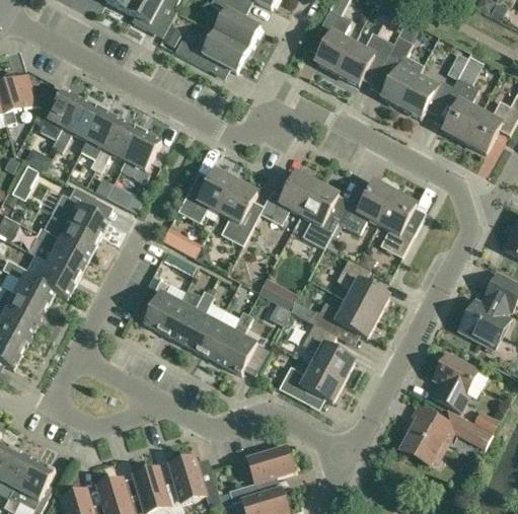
[(127,11),(132,0),(106,0),(127,11)]
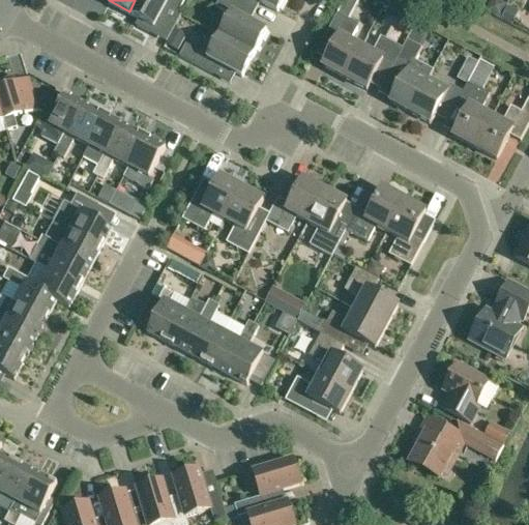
[(135,0),(129,11),(152,24),(165,0),(168,0),(178,6),(181,0),(135,0)]
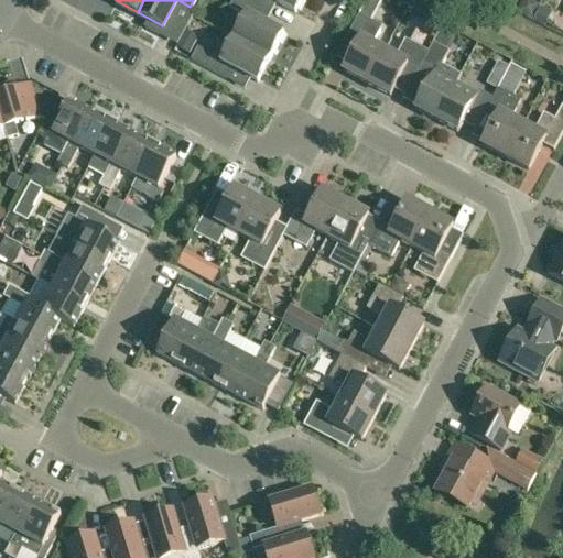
[(261,4),(252,0),(229,0),(228,3),(244,11),(233,34),(270,54),(282,30),(256,15),(261,4)]
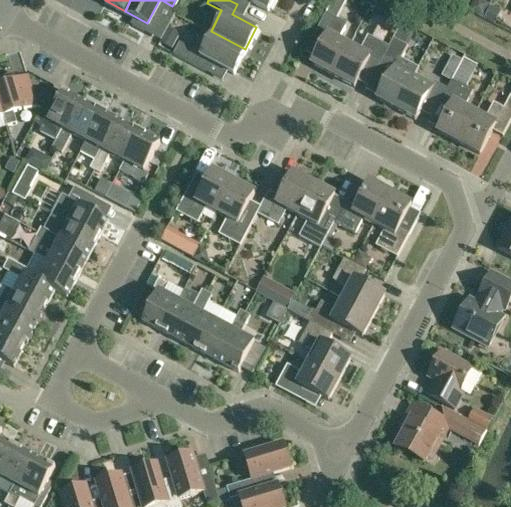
[(342,12),(350,0),(334,0),(331,4),(342,12)]
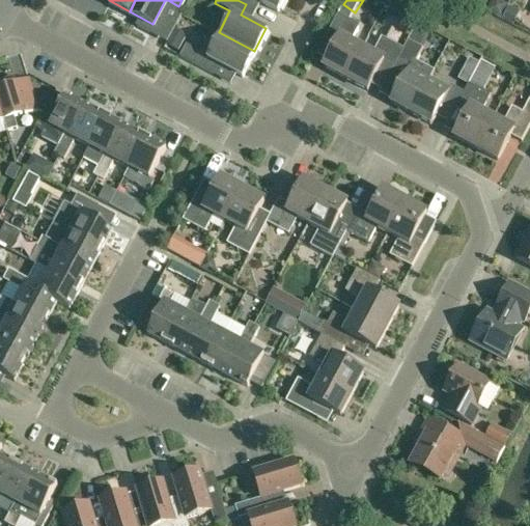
[(344,75),(361,44),(350,38),(359,22),(337,10),(325,33),(335,38),(323,63),(344,75)]
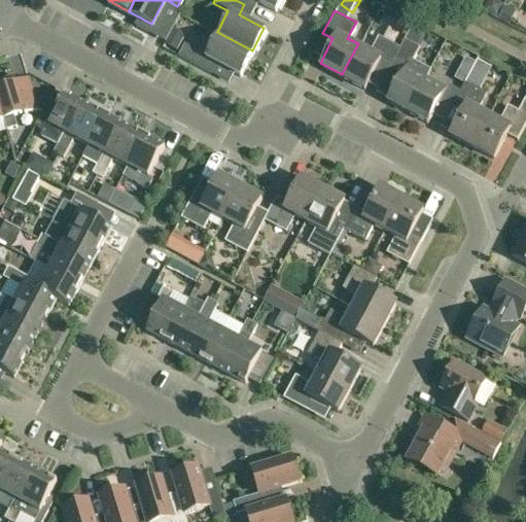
[(406,33),(399,44),(387,67),(399,73),(386,98),(407,109),(425,74),(405,63),(407,60),(409,61),(418,44),(427,27),(413,19),(406,33)]
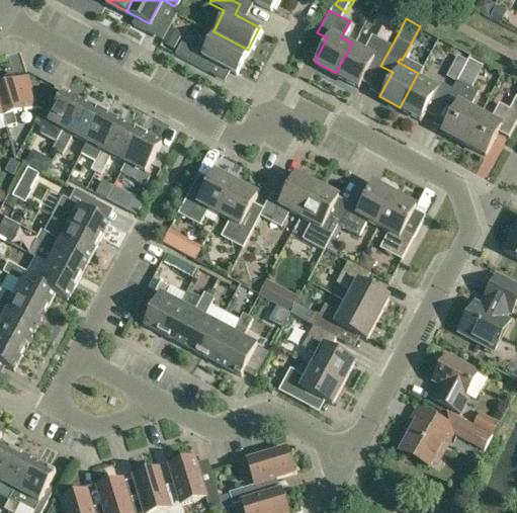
[(248,50),(213,31),(206,45),(204,44),(202,44),(198,45),(196,47),(195,48),(180,39),(174,52),(205,69),(211,59),(236,72),(248,50)]
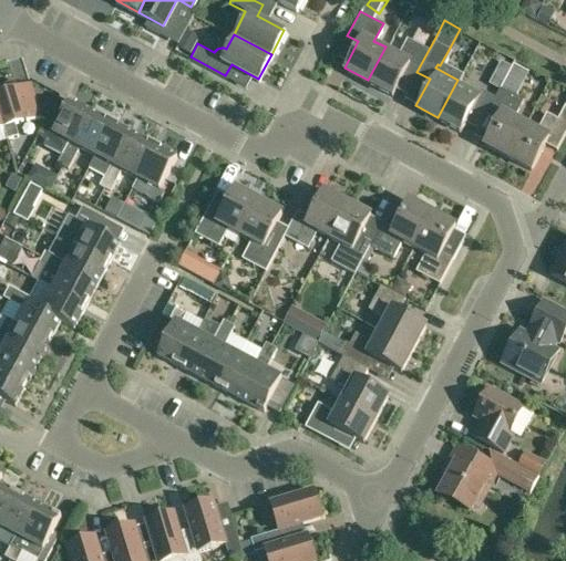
[(397,53),(386,47),(368,80),(391,92),(405,66),(417,72),(430,48),(407,35),(397,53)]
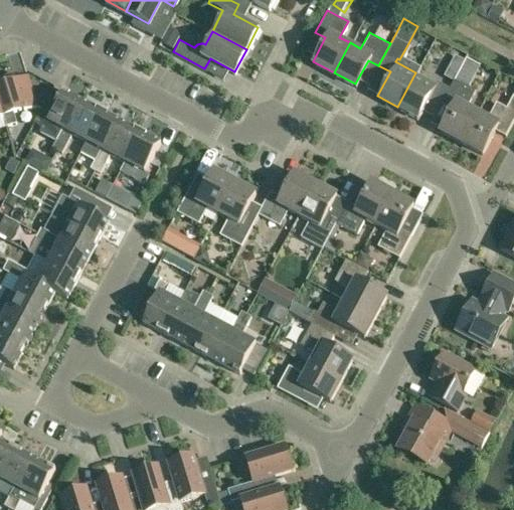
[(453,77),(449,86),(442,100),(452,105),(439,129),(461,140),(476,111),(466,105),(474,89),(468,85),(480,61),(467,55),(454,77),(453,77)]
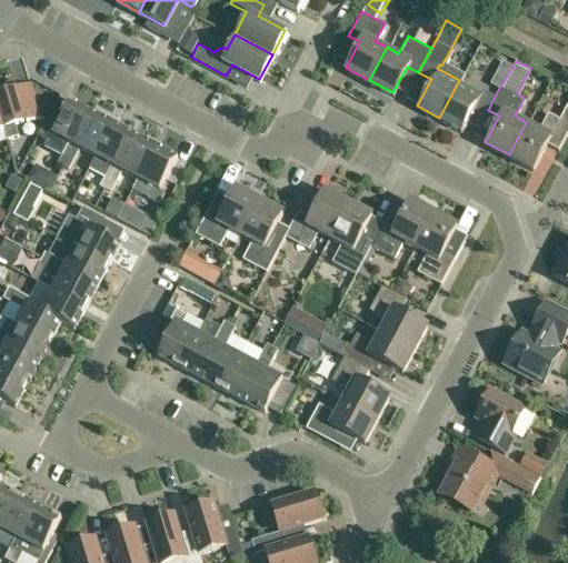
[(15,78),(0,82),(0,116),(2,123),(7,122),(10,136),(22,131),(18,119),(29,116),(30,118),(39,114),(36,102),(29,81),(17,86),(15,78)]
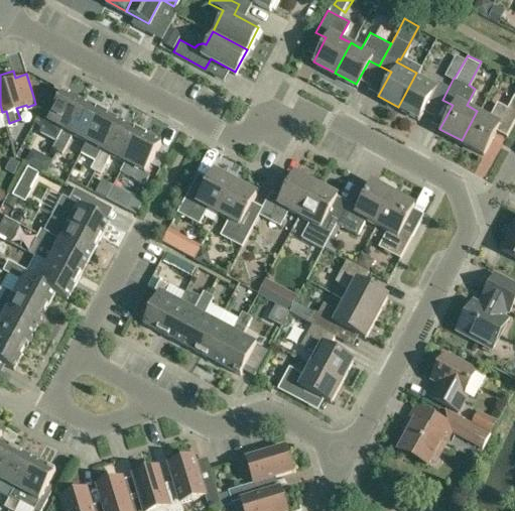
[(416,73),(398,107),(418,117),(430,93),(442,100),(449,86),(437,80),(435,83),(416,73)]
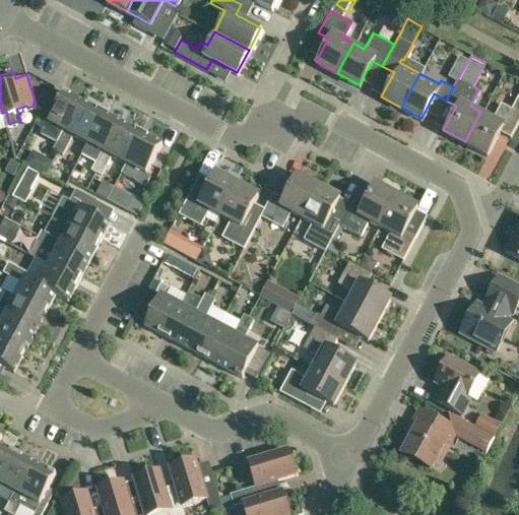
[(67,130),(83,100),(63,88),(55,105),(45,99),(34,121),(43,126),(40,130),(56,139),(51,146),(62,152),(67,142),(57,137),(62,127),(67,130)]
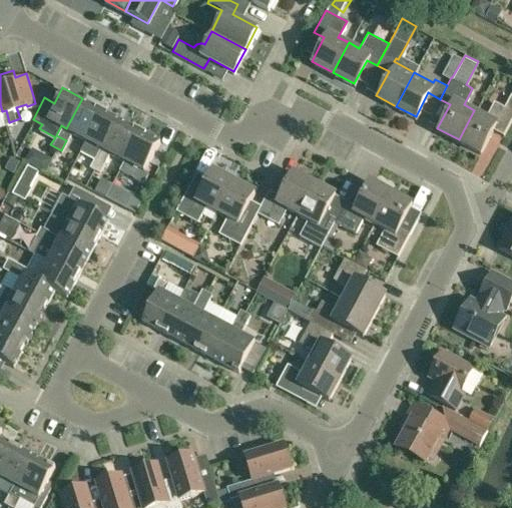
[(485,115),(474,110),(459,139),(480,151),(492,127),(503,133),(511,114),(511,93),(510,92),(504,105),(493,99),(485,115)]
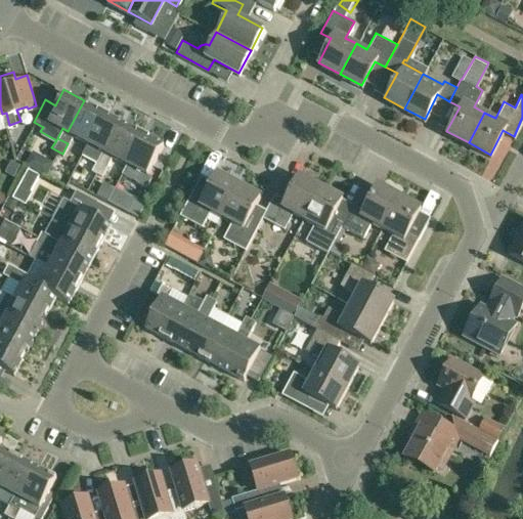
[(103,111),(84,100),(68,131),(62,128),(57,138),(68,143),(73,134),(87,141),(103,111)]
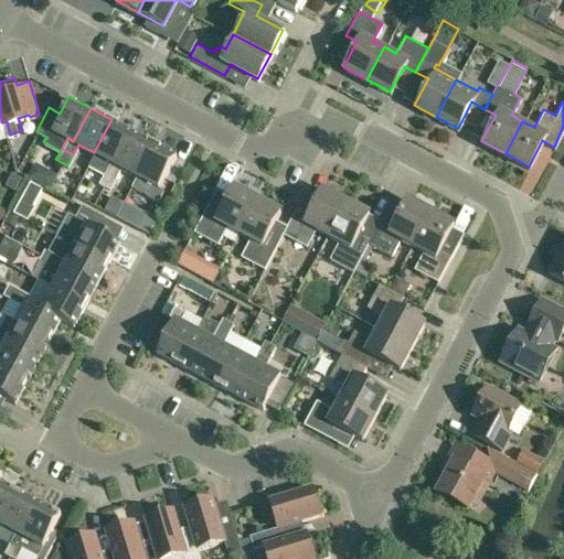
[(94,152),(109,160),(115,163),(132,130),(112,119),(94,152)]
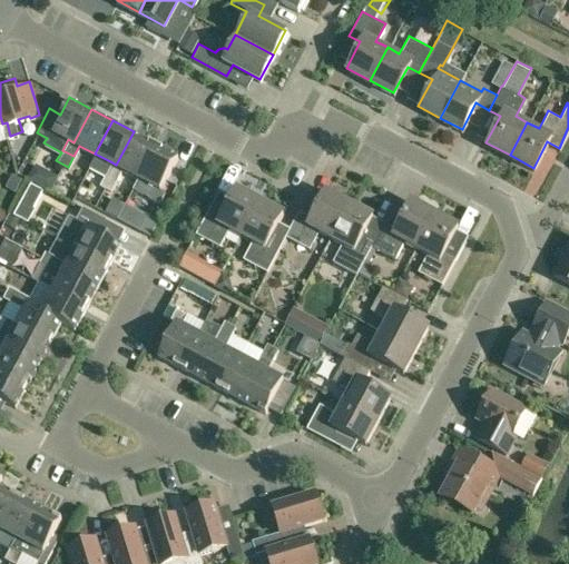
[(110,161),(105,172),(116,178),(121,168),(137,176),(155,142),(134,131),(116,165),(110,161)]
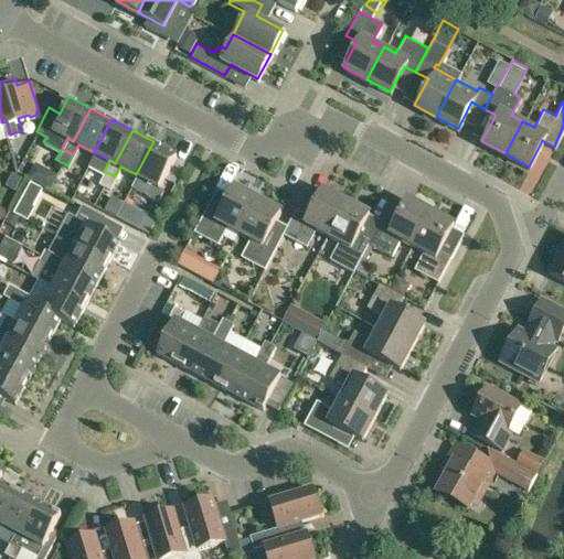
[(176,153),(153,141),(136,174),(151,183),(146,194),(157,200),(162,189),(158,185),(176,153)]
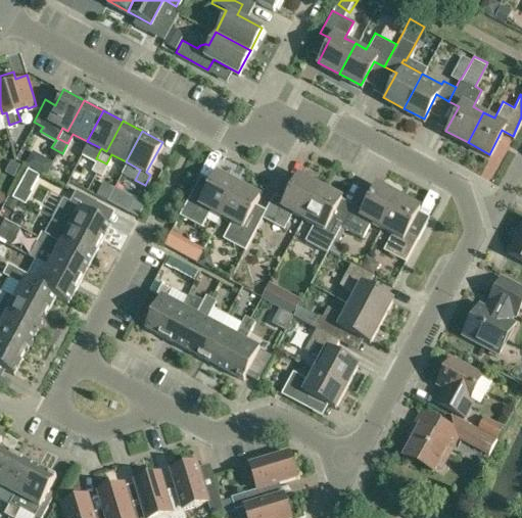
[(106,163),(96,158),(91,169),(101,174),(106,163)]
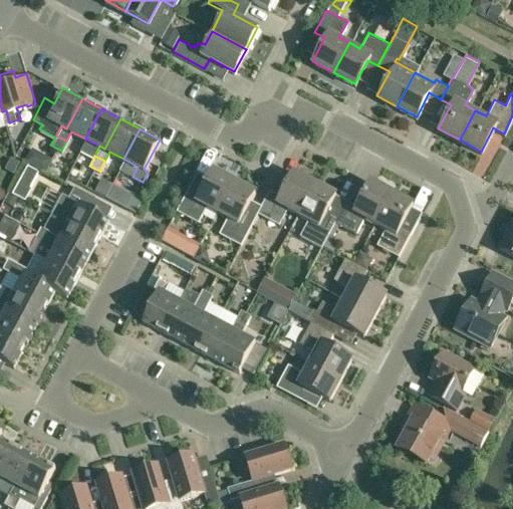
[(33,163),(24,182),(37,188),(46,169),(33,163)]
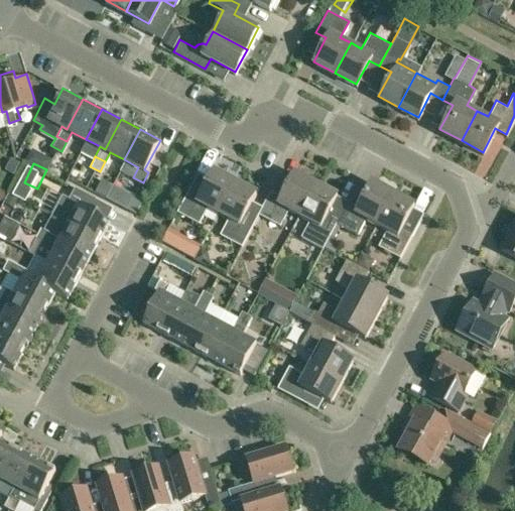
[(218,211),(234,179),(213,168),(200,194),(188,187),(176,210),(198,221),(207,206),(218,211)]
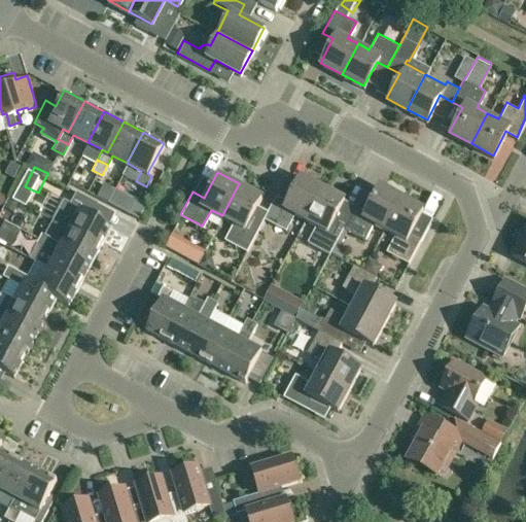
[(305,218),(322,186),(300,174),(286,200),(275,194),(264,216),(285,229),(293,212),(305,218)]
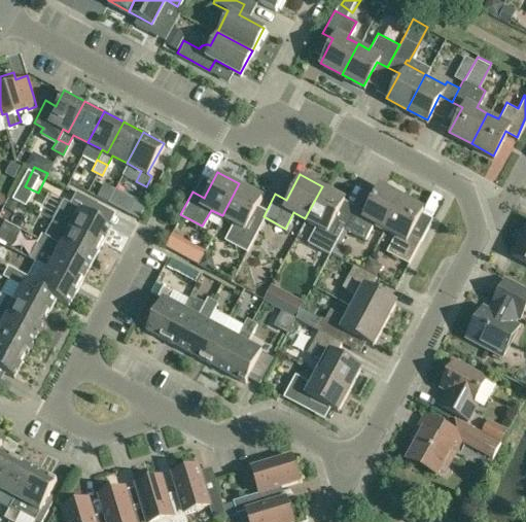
[(260,196),(239,183),(222,215),(233,221),(224,238),(246,249),(258,227),(247,220),(260,196)]
